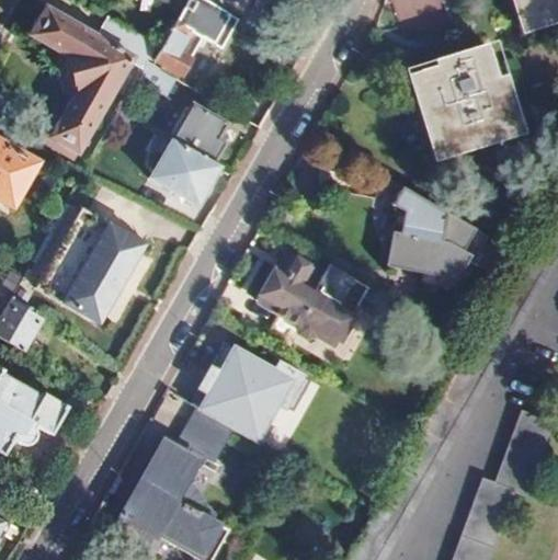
[(557,0),(513,0),(519,14),(543,8),(544,10),(557,4),(557,0)]
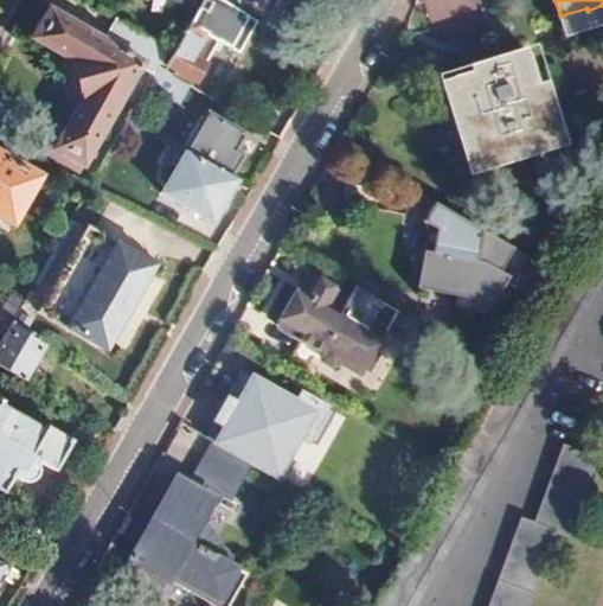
[(38,34),(34,39),(72,62),(70,67),(69,74),(70,81),(71,88),(75,94),(78,99),(83,101),(57,150),(87,167),(145,68),(158,74),(161,67),(171,50),(117,20),(106,40),(52,10),(49,14),(45,14),(40,17),(37,21),(36,26),(36,31),(38,34)]
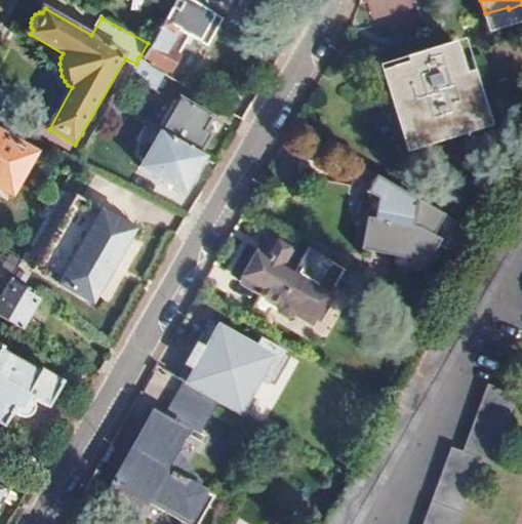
[(185,22),(171,12),(147,54),(174,71),(184,54),(171,47),(185,22)]
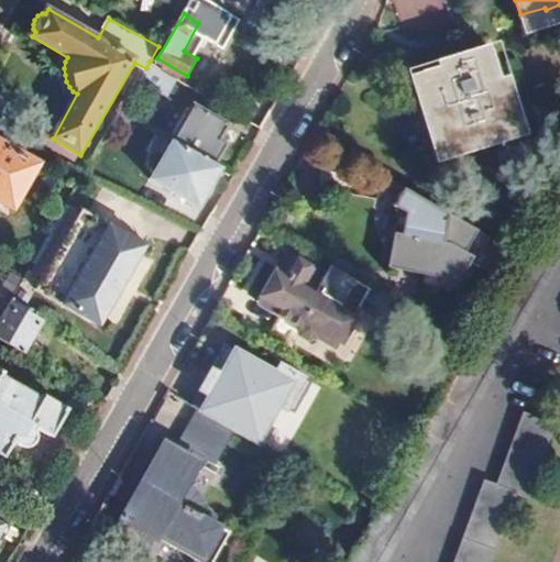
[(434,92),(420,98),(429,123),(437,121),(445,144),(465,138),(467,140),(493,130),(493,128),(515,119),(500,73),(470,83),(462,58),(426,70),(434,92)]
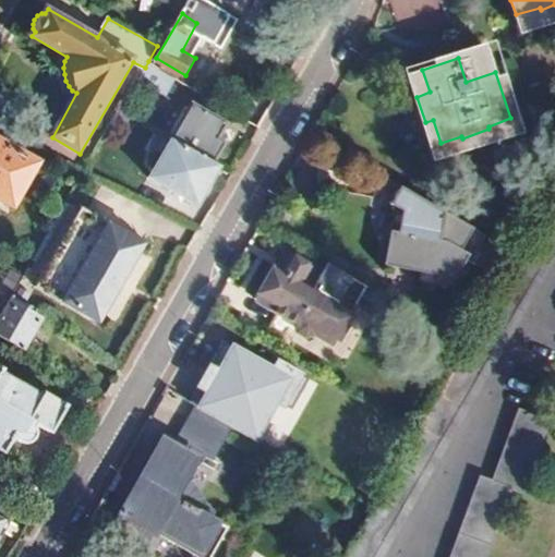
[(148,61),(145,68),(139,79),(170,96),(180,80),(148,61)]
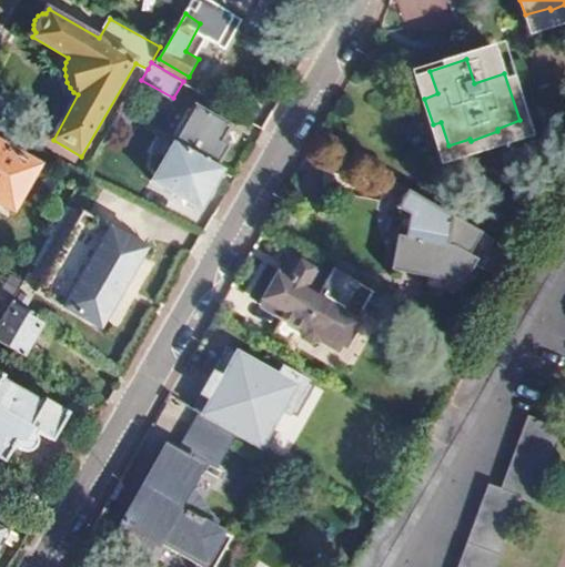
[(230,123),(194,103),(174,140),(219,164),(230,144),(221,140),(230,123)]
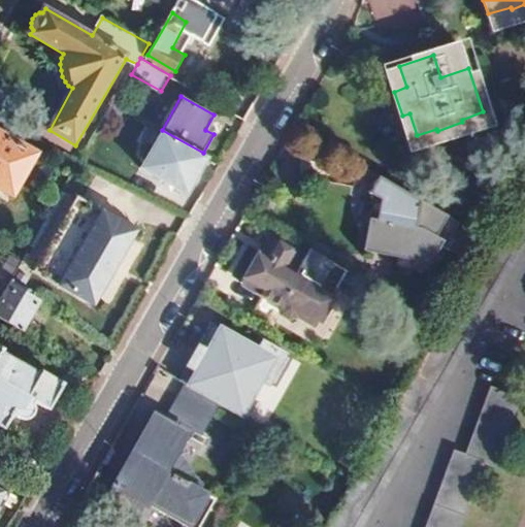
[(203,153),(162,130),(141,166),(188,193),(208,156),(203,153)]
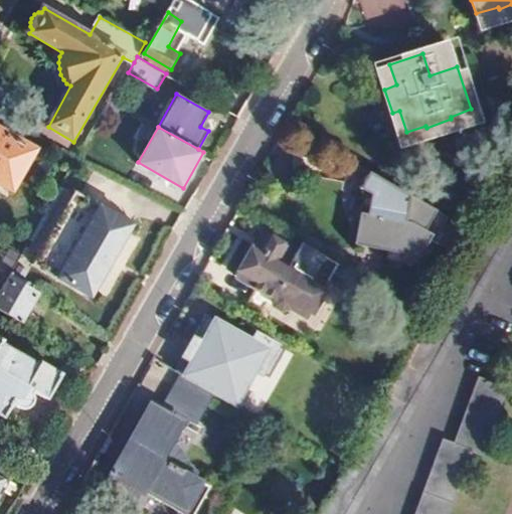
[(0,186),(15,194),(39,152),(0,129),(0,186)]
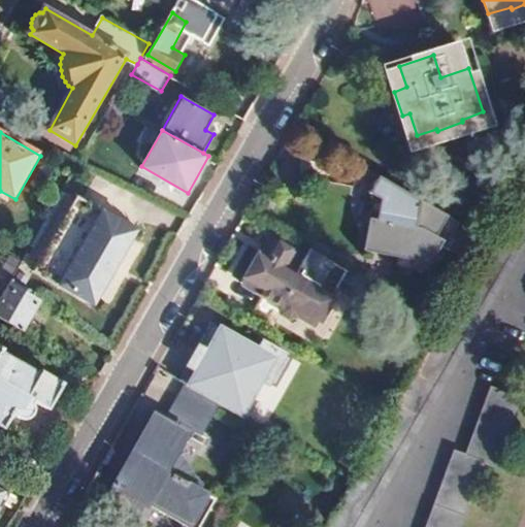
[(374,215),(373,215),(366,244),(366,246),(396,254),(396,253),(399,250),(403,251),(401,253),(399,264),(422,268),(427,269),(428,264),(429,264),(444,241),(450,243),(462,219),(439,205),(438,205),(427,199),(382,173),(372,190),(379,193),(374,215)]
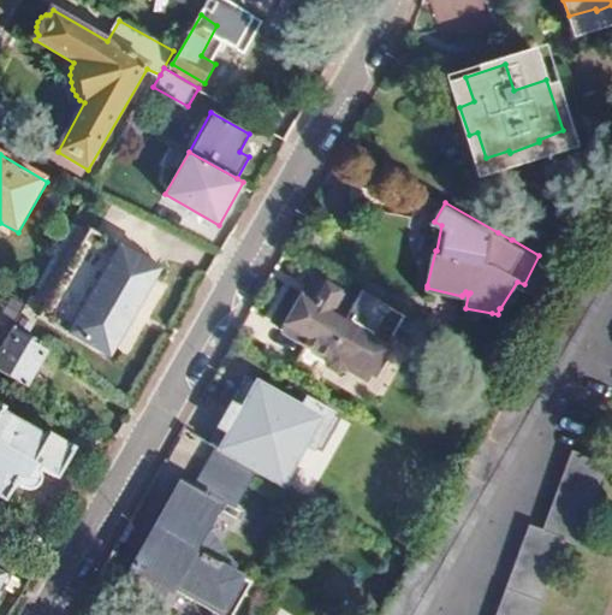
[(160,268),(91,230),(39,320),(108,360),(160,268)]
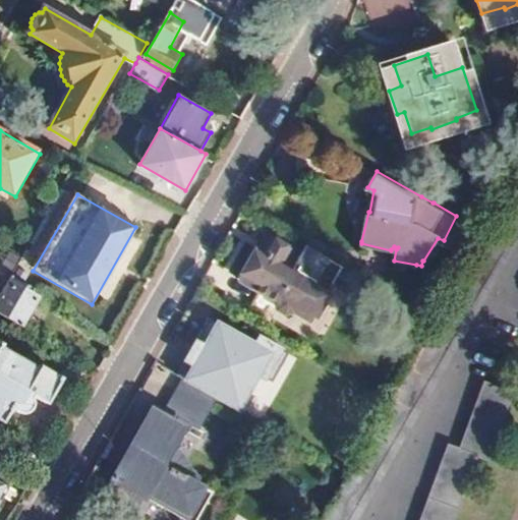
[(296,249),(264,230),(237,275),(273,296),(275,305),(284,310),(296,307),(314,277),(289,262),(296,249)]
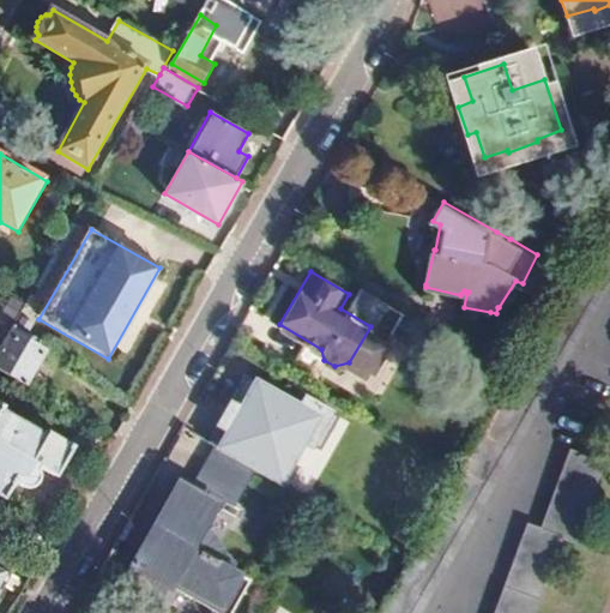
[(24,334),(16,328),(0,355),(0,370),(26,385),(44,353),(20,340),(24,334)]
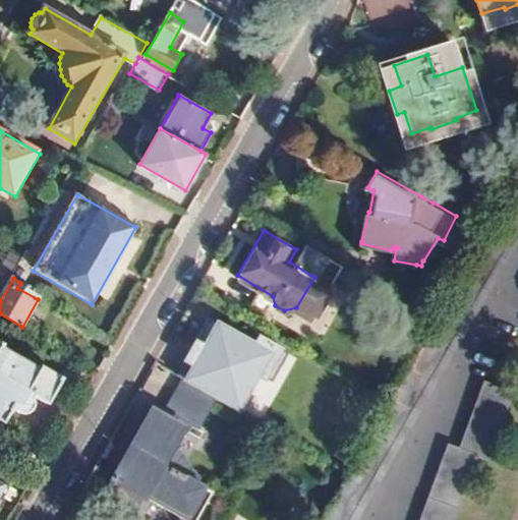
[(270,350),(213,320),(180,379),(216,398),(237,410),(270,350)]
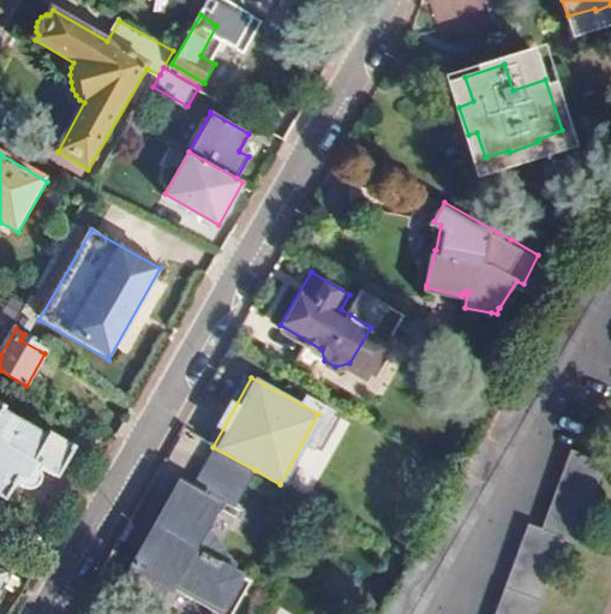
[(0,499),(4,502),(17,480),(17,482),(19,486),(24,489),(29,490),(33,488),(36,484),(37,481),(36,476),(35,474),(37,469),(54,478),(71,448),(45,433),(42,437),(0,412),(0,499)]
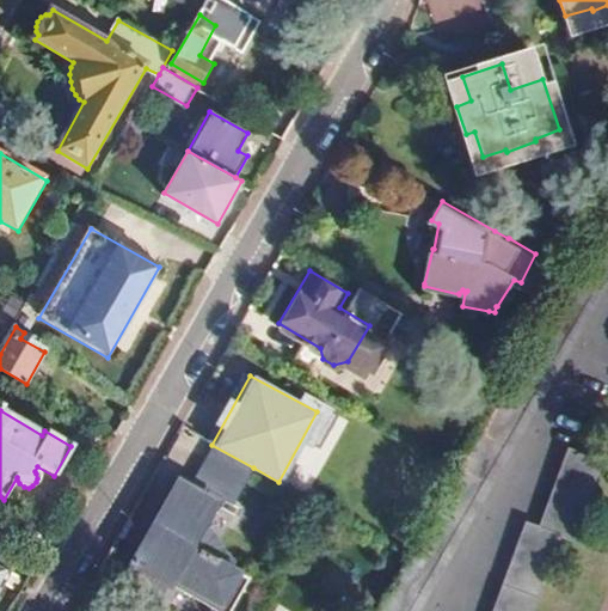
[(253,468),(212,445),(190,487),(219,502),(232,509),(253,468)]
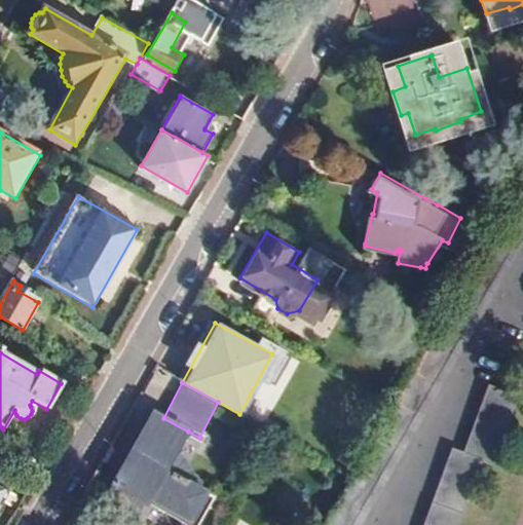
[(469,454),(457,449),(428,524),(462,524),(487,460),(497,464),(522,397),(493,386),(469,454)]
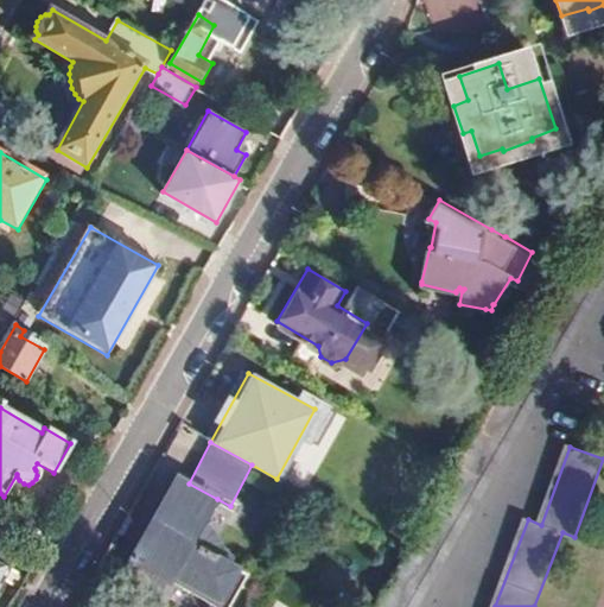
[(189,484),(175,476),(128,557),(171,581),(176,575),(230,606),(234,606),(250,573),(201,545),(198,549),(191,545),(217,499),(189,484)]
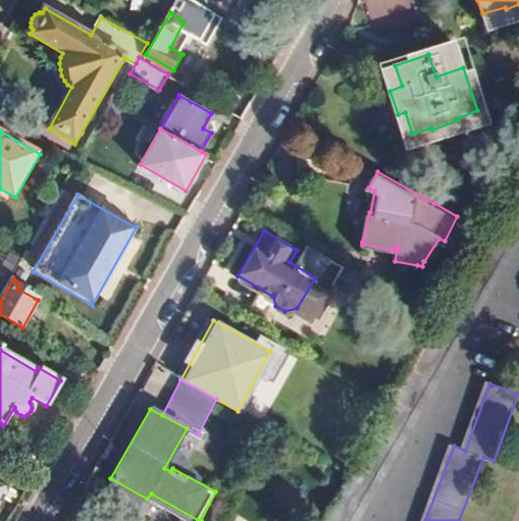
[(0,510),(13,487),(0,479),(0,510)]
